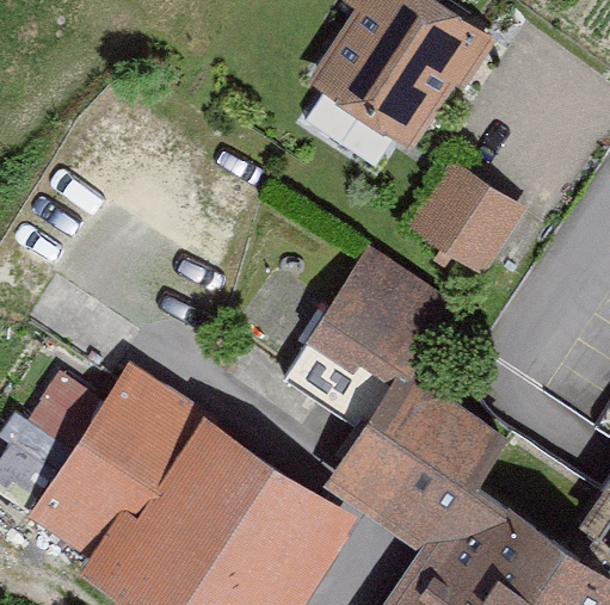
[(462,92),(495,39),(432,0),(337,0),(355,11),(307,84),(412,150),(453,86),(462,92)]
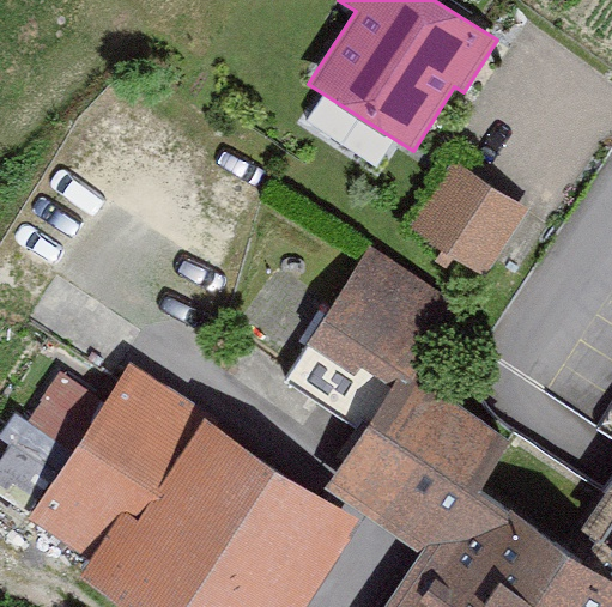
[(484,279),(528,210),(454,164),(411,234),(484,279)]
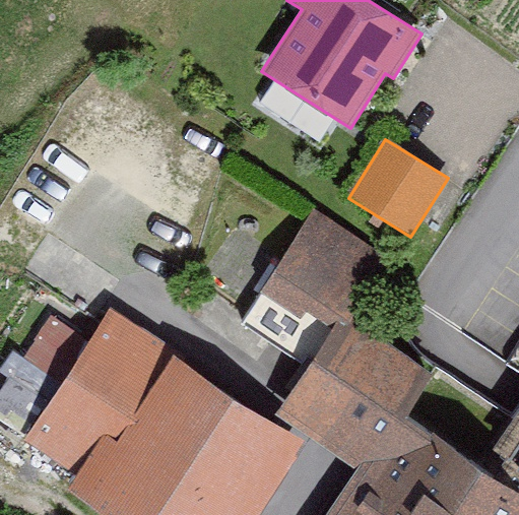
[(329,333),(349,318),(388,261),(313,211),(261,293),(329,333)]
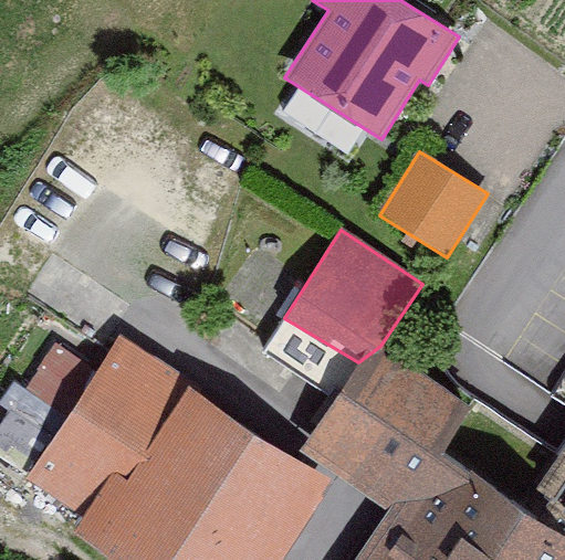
[(279,559),(334,479),(119,337),(25,477),(83,515),(72,531),(114,559),(279,559)]
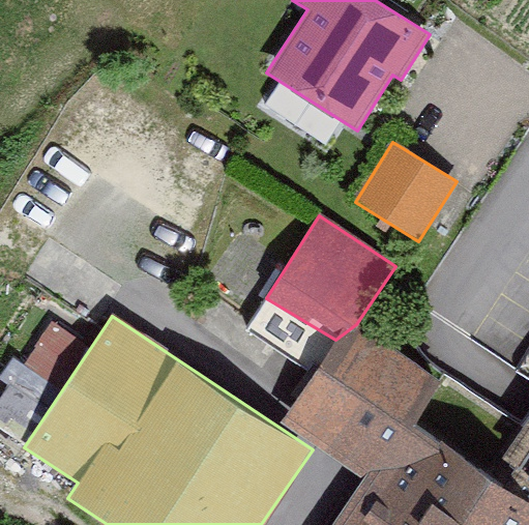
[(528,524),(528,508),(491,472),(414,423),(440,380),(356,324),(335,340),(284,419),(364,480),(332,524),(528,524)]
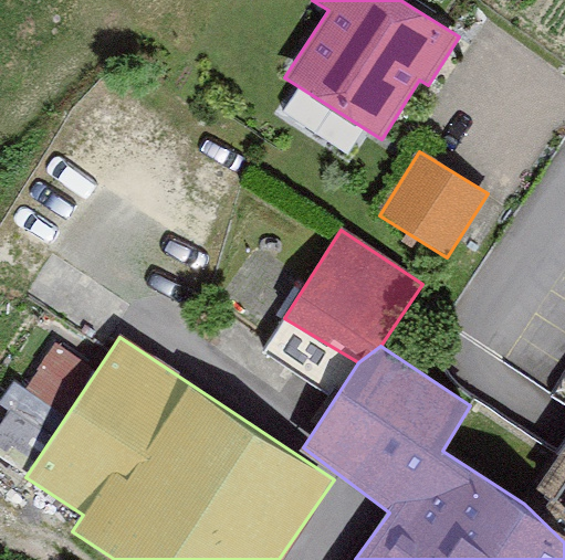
[(564,436),(524,504),(564,542),(564,436)]
